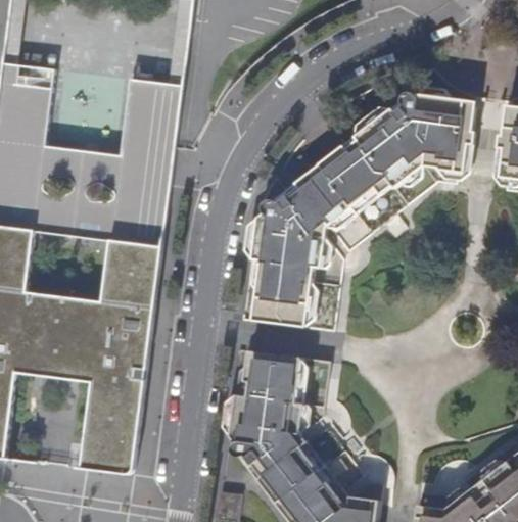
[(182,82),(193,0),(179,0),(169,80),(182,82)]
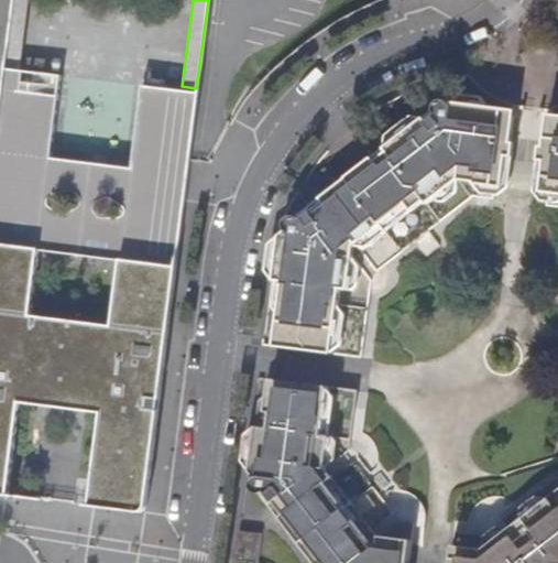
[(0,491),(7,493),(17,401),(98,410),(88,505),(149,510),(192,89),(138,84),(130,165),(48,157),(57,73),(0,66),(0,491)]
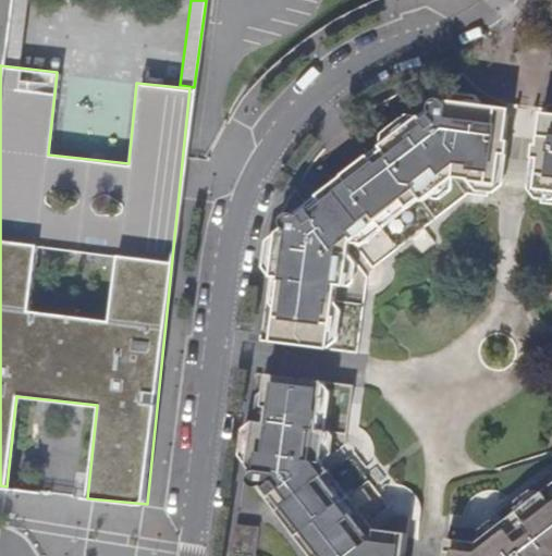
[(290,346),(324,349),(331,291),(345,292),(346,279),(342,278),(346,250),(362,237),(364,238),(377,227),(379,230),(417,201),(419,204),(427,198),(429,200),(441,193),(439,188),(452,180),(464,181),(464,183),(486,186),(492,136),(500,137),(503,110),(446,103),(441,101),(436,100),(431,102),(428,108),(427,112),(427,116),(418,123),(416,120),(377,149),(378,152),(367,161),(364,159),(329,185),(311,199),(314,204),(292,218),(285,215),(282,218),(279,222),(278,225),(279,230),(273,233),(268,278),(274,278),(267,343),(290,346)]
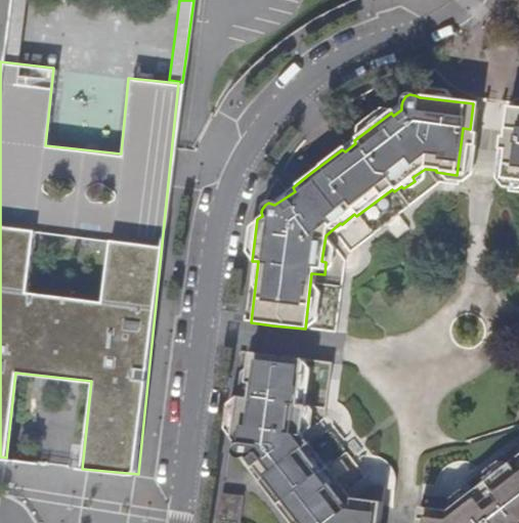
[(518,109),(510,107),(507,134),(514,135),(508,181),(507,192),(518,193),(518,109)]
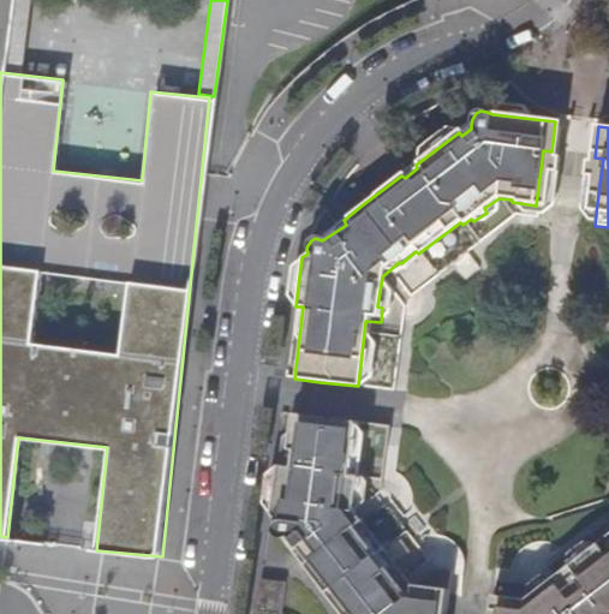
[(340,214),(359,198),(348,185),(330,200),(340,214)]
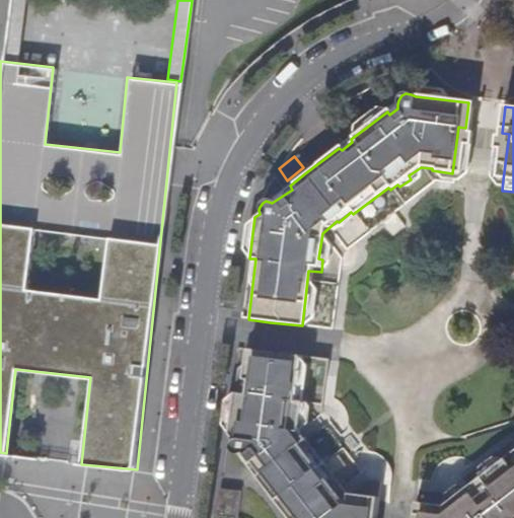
[(303,167),(287,180),(290,186),(306,172),(303,167)]
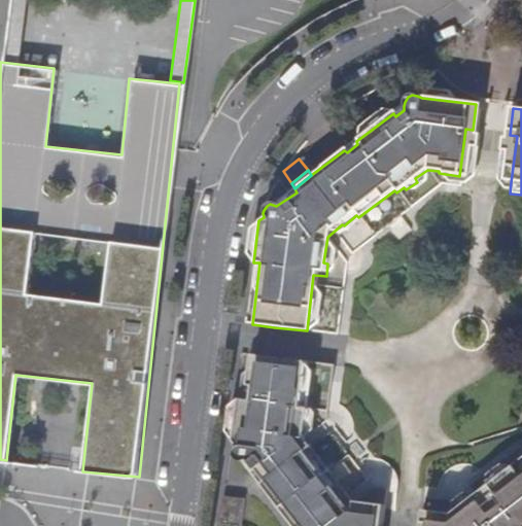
[(377,525),(380,510),(390,511),(393,489),(393,477),(391,470),(386,464),(381,460),(376,459),(371,458),(349,430),(350,424),(349,418),(346,413),(341,409),(334,406),(339,367),(269,358),(248,356),(242,400),(236,399),(231,430),(237,430),(234,449),(232,453),(233,456),(235,459),(238,460),(241,461),(244,459),(262,482),(258,485),(289,525),(377,525)]
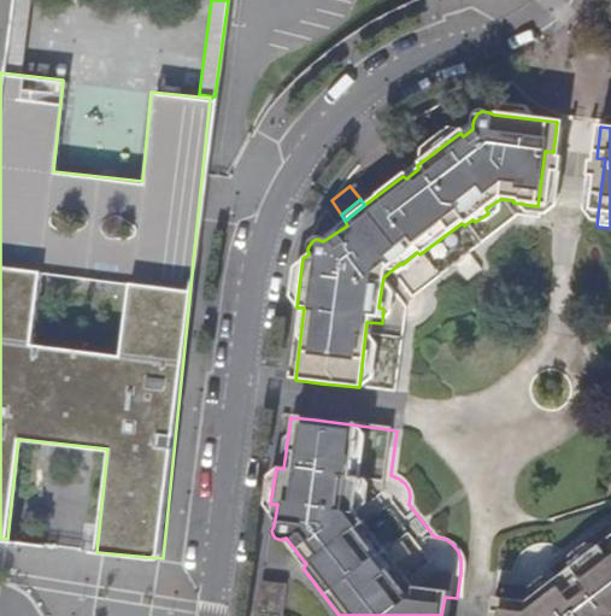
[(610,615),(610,499),(551,517),(552,526),(610,509),(560,546),(553,541),(547,539),(536,539),(529,540),(521,544),(513,549),(509,555),(505,563),(504,570),(493,569),(487,615),(610,615)]
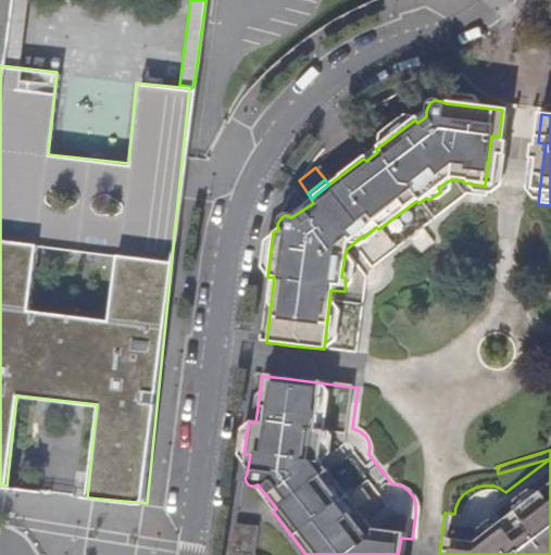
[(253,528),(232,526),(228,553),(239,554),(250,554),(253,528)]
